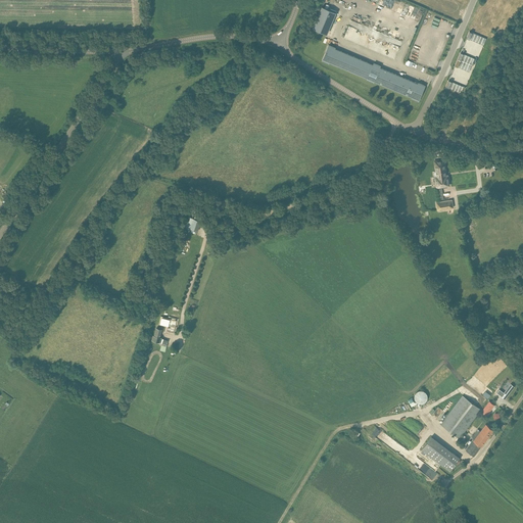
[(424,0),(456,13),(461,0),(424,0)]
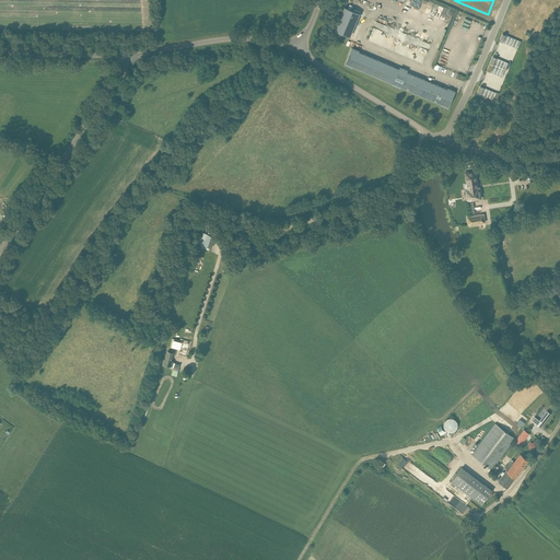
[(359,13),(345,8),(335,30),(350,36),(359,13)]
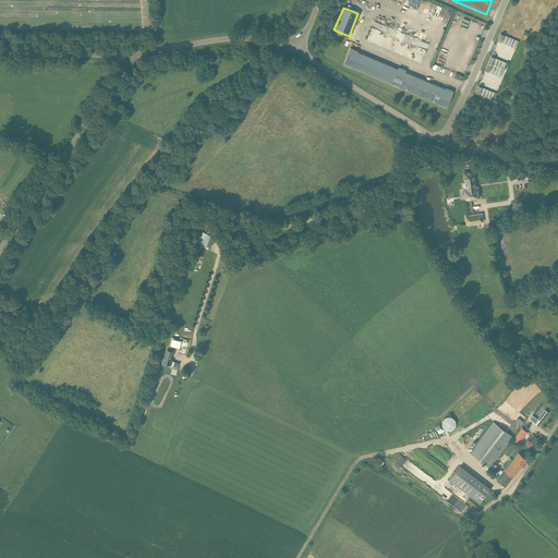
[(501,34),(498,40),(516,48),(519,41),(501,34)]
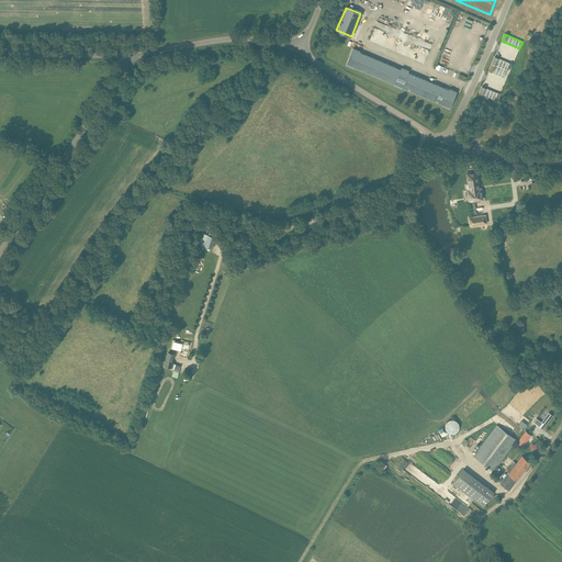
[(457,92),(352,48),(346,65),(353,68),(353,67),(394,85),(402,88),(402,87),(442,104),(442,105),(450,109),(457,92)]
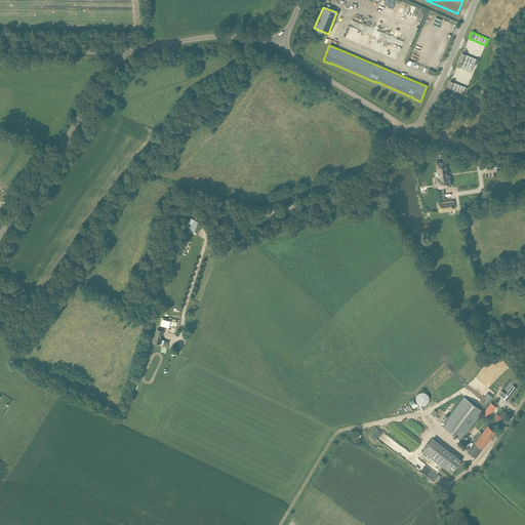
[(462,52),(456,66),(471,72),(476,58),(462,52)]
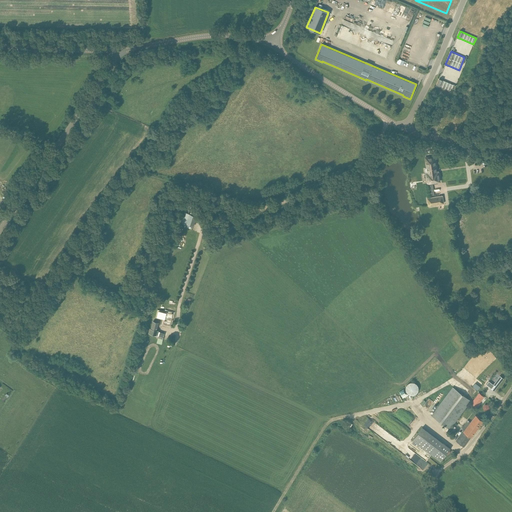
[(439,78),(437,85),(450,91),(451,88),(454,89),(456,85),(439,78)]
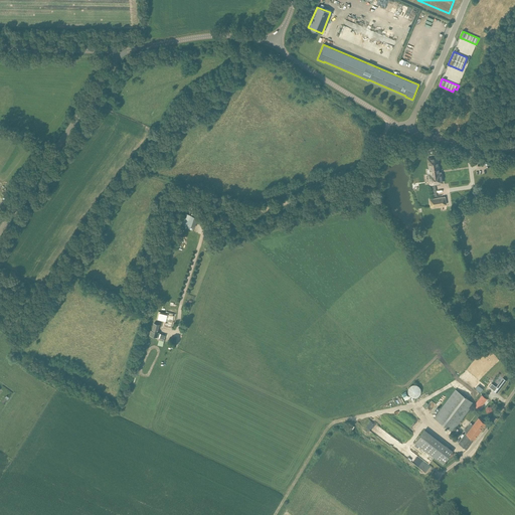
[(427,159),(430,169),(426,169),(427,174),(425,175),(426,179),(430,178),(431,184),(443,182),(441,172),(440,173),(437,157),(427,159)]
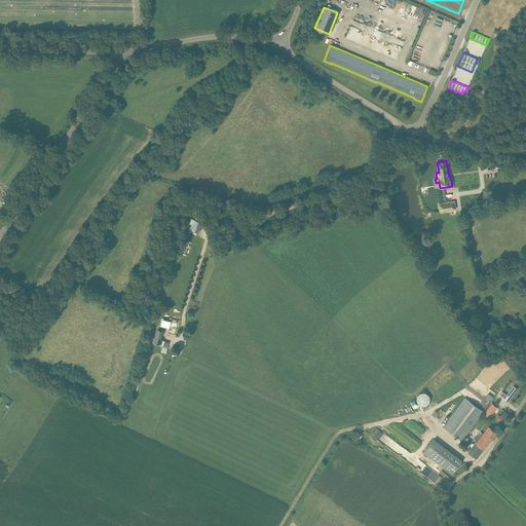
[(442,202),(439,203),(440,211),(456,209),(455,200),(442,202)]
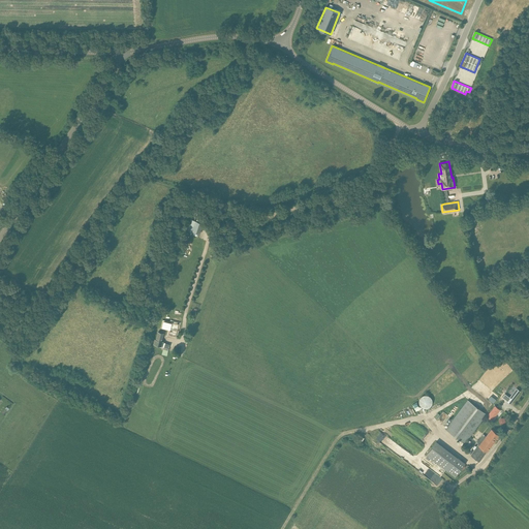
[(194,220),(191,219),(190,219),(187,229),(199,235),(204,224),(203,223),(204,220),(200,219),(197,218),(196,221),(194,220)]
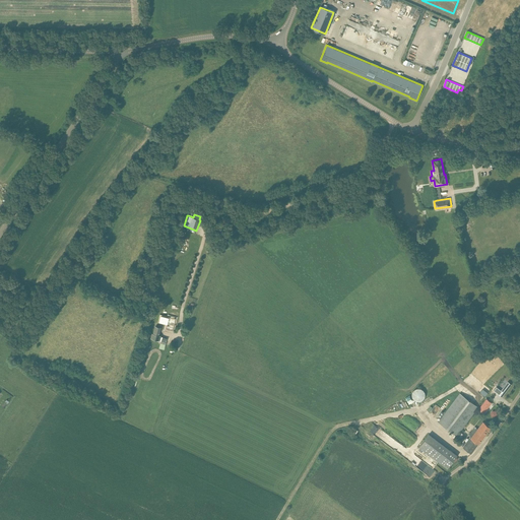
[(169,319),(169,320),(168,325),(166,329),(172,330),(175,320),(174,320),(174,319),(170,318),(170,319),(169,319)]
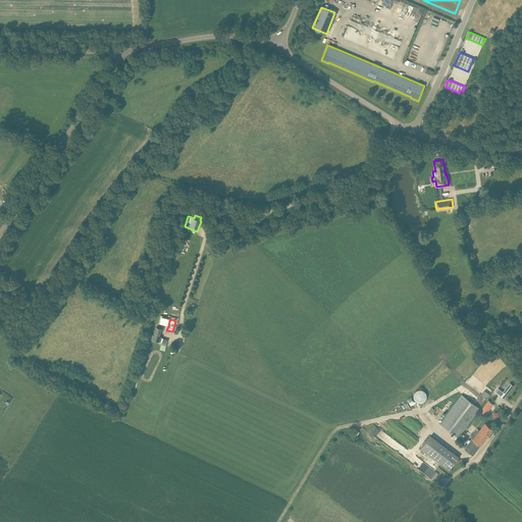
[(160,328),(156,327),(154,335),(153,335),(152,340),(158,342),(160,342),(161,337),(159,336),(161,329),(160,328)]
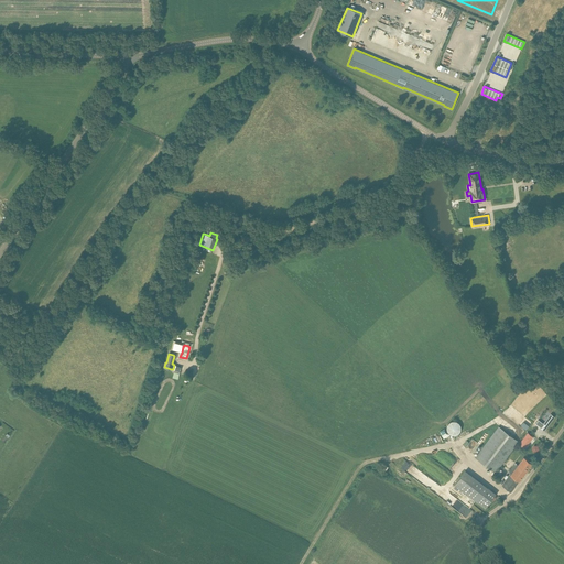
[(555,416),(551,413),(543,423),(539,420),(535,423),(540,426),(540,427),(544,431),(555,416)]
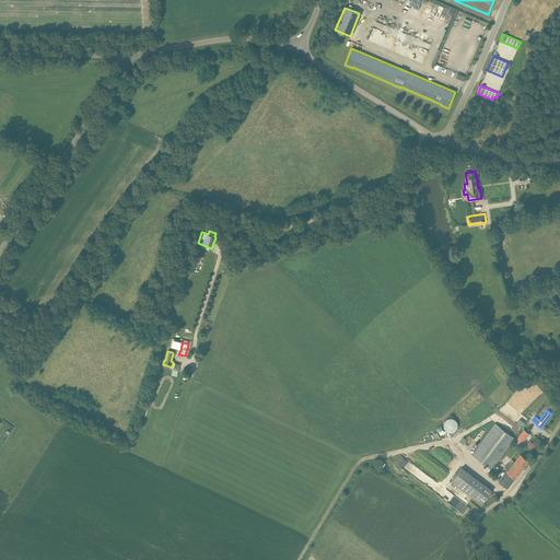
[(455,419),(453,418),(451,418),(448,418),(446,419),(444,421),(443,423),(443,426),(444,428),(445,430),(447,431),(450,432),(452,432),(454,431),(456,430),(457,428),(458,426),(457,423),(457,421),(455,419)]
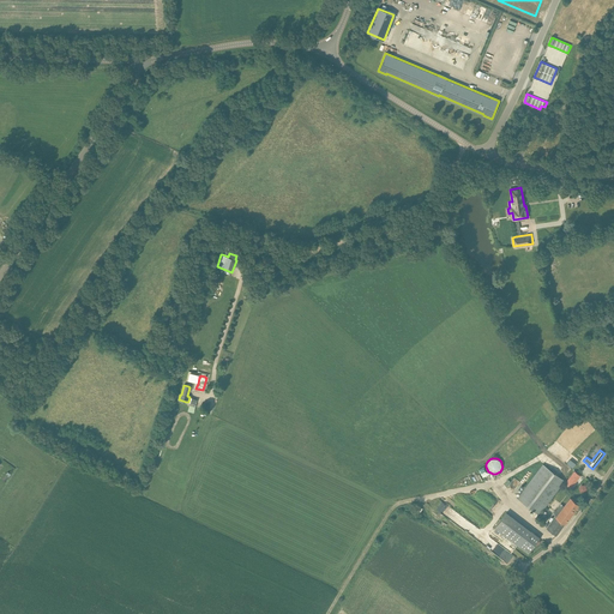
[(565,481),(543,464),(517,498),(539,515),(565,481)]
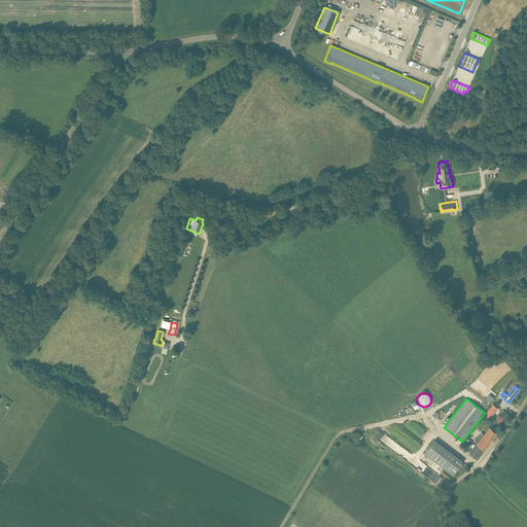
[(492,403),(485,414),(491,418),(497,408),(492,403)]
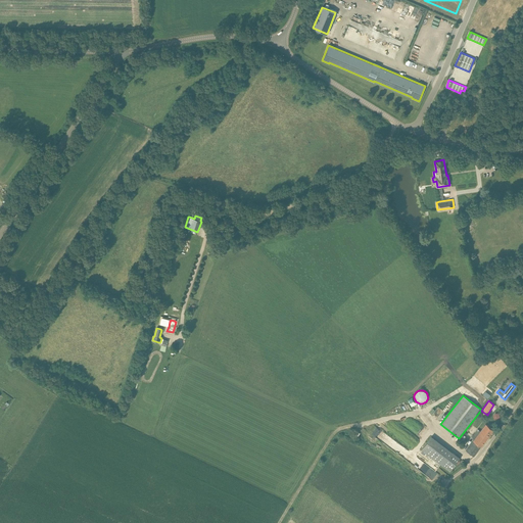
[(434,411),(433,409),(430,413),(436,417),(442,410),(438,407),(434,411)]
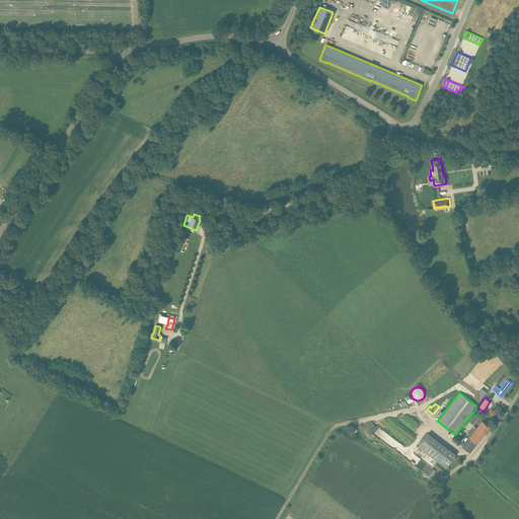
[(490,426),(486,423),(483,421),(476,428),(474,426),(467,434),(470,436),(462,447),(469,453),(490,426)]
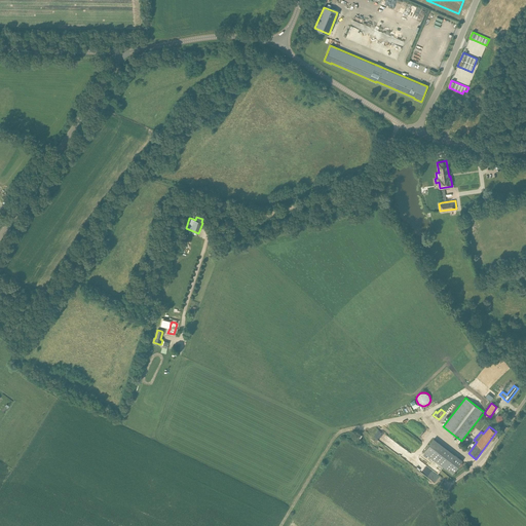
[(452,474),(462,460),(454,454),(445,467),(452,474)]
